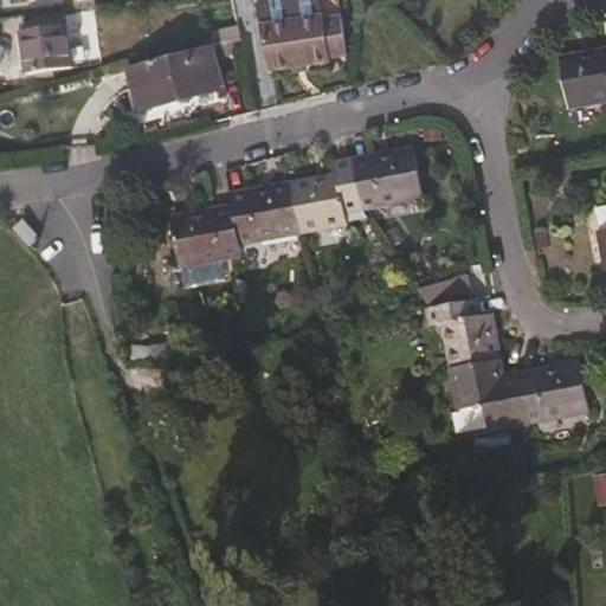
[(269,71),(284,68),(333,59),(331,56),(347,53),(341,14),(324,18),(323,14),(322,13),(318,0),(259,0),(256,5),(269,71)]
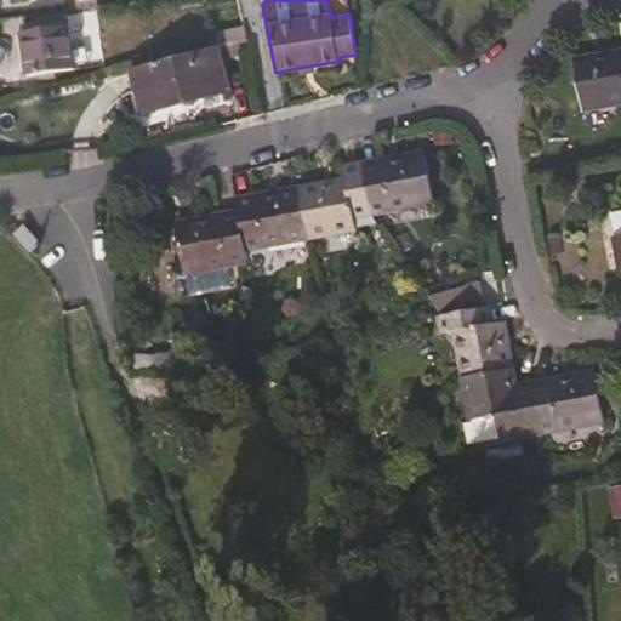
[(74,70),(68,28),(23,34),(29,78),(74,70)]
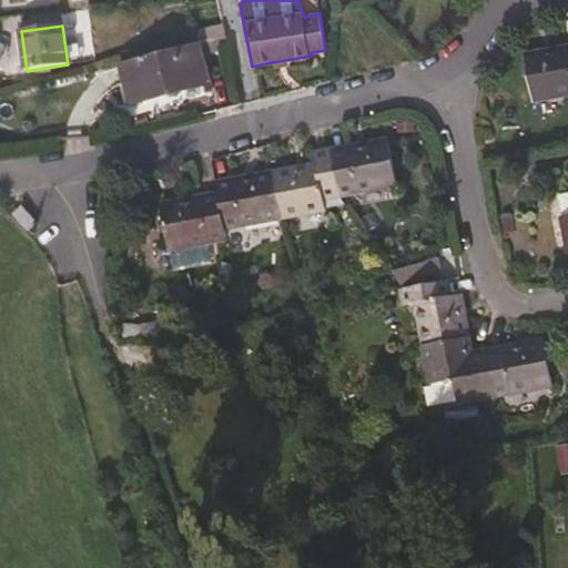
[(226,37),(225,30),(203,36),(204,42),(226,37)]
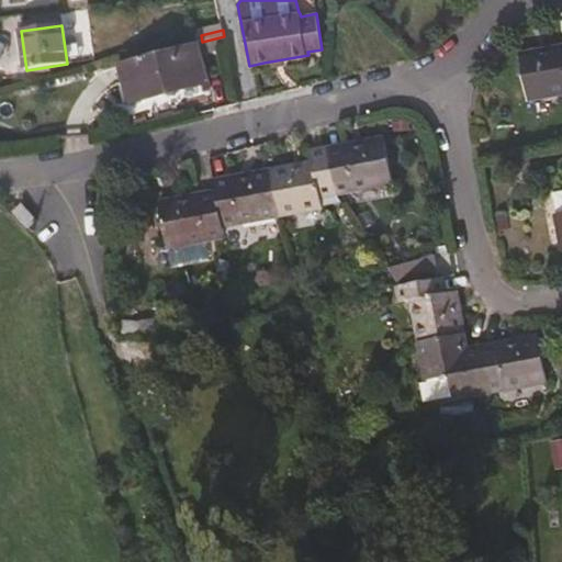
[(208,83),(200,55),(226,47),(224,36),(202,42),(120,64),(131,103),(208,83)]
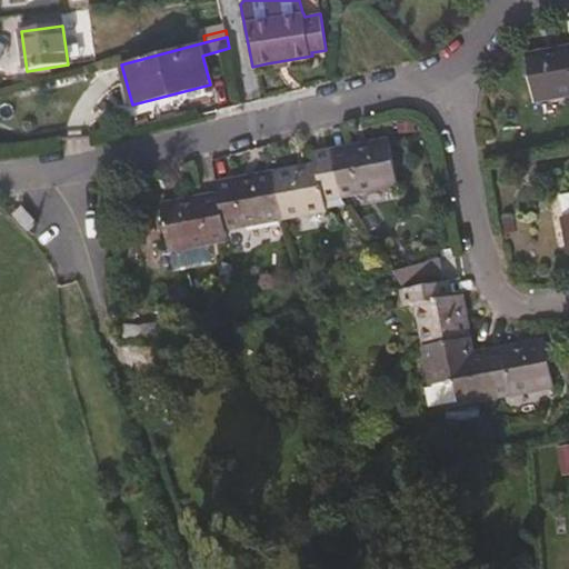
[(568,49),(523,59),(531,101),(568,93),(568,49)]
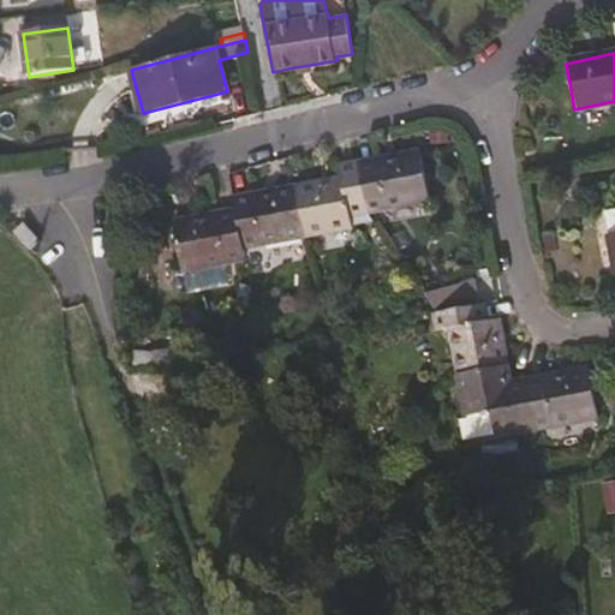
[(428,201),(419,153),(357,165),(366,213),(428,201)]
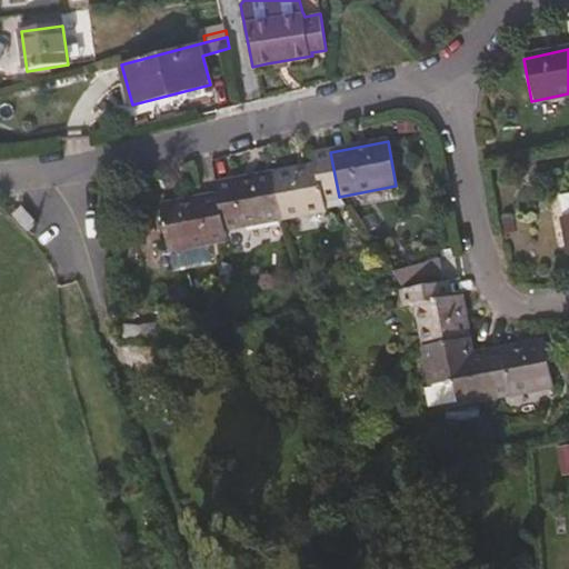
[(339,197),(330,152),(313,156),(315,167),(272,175),(281,218),(325,209),(322,200),(339,197)]
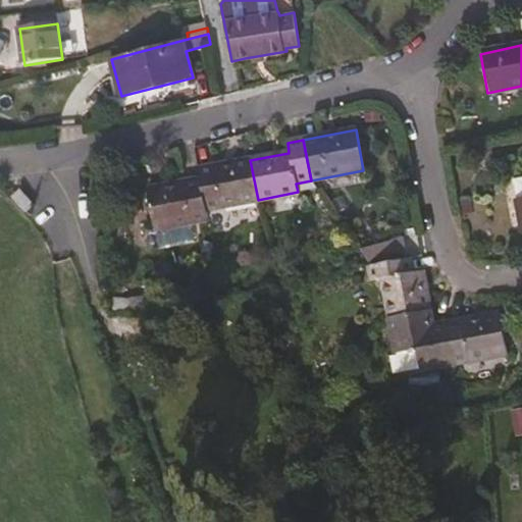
[(258,200),(250,160),(197,169),(199,180),(205,210),(258,200)]
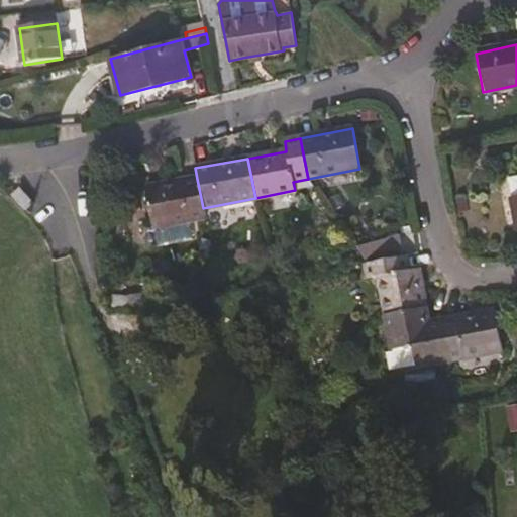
[(516,177),(507,179),(516,230),(516,177)]
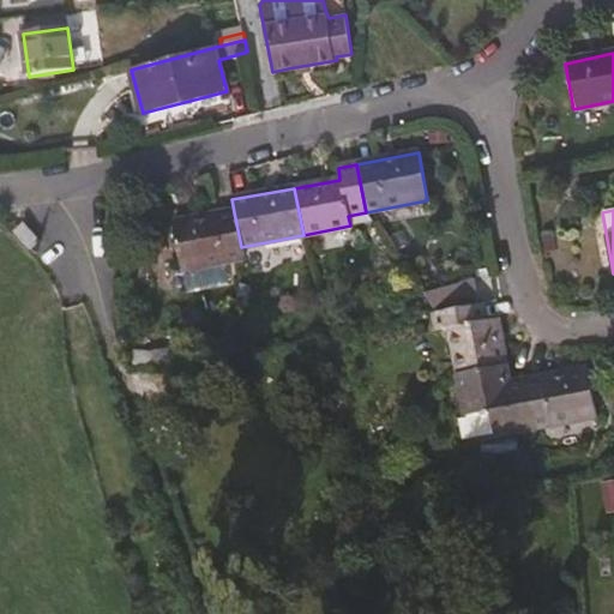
[(241,247),(234,212),(172,223),(180,270),(242,259),(241,247)]
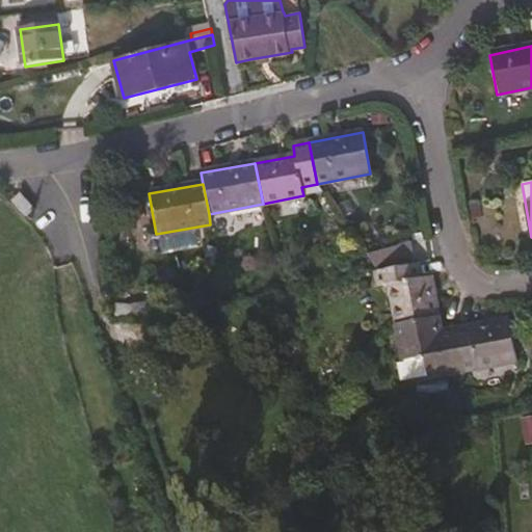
[(33,209),(18,193),(10,202),(25,217),(33,209)]
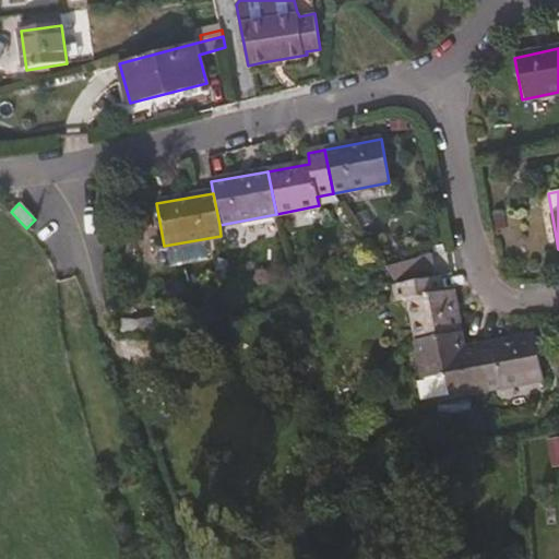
[(460,333),(452,290),(440,293),(437,276),(395,285),(399,302),(409,300),(417,341),(460,333)]
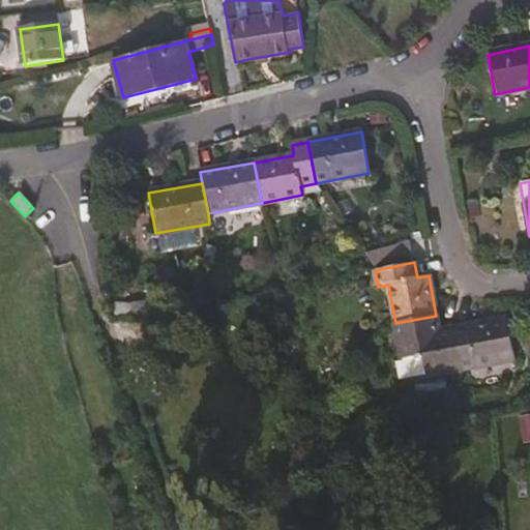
[(460,363),(453,330),(440,332),(436,316),(395,323),(402,359),(422,355),(427,375),(460,369),(460,363)]
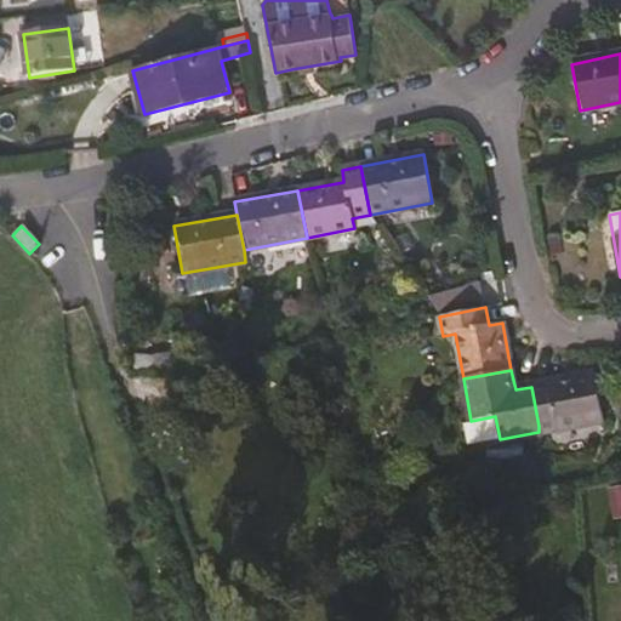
[(603,421),(593,374),(531,387),(539,426),(539,432),(603,421)]
